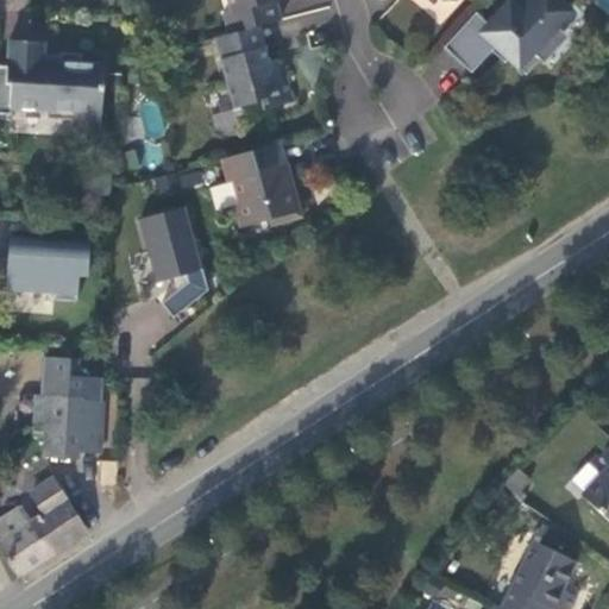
[(224,13),(230,33),(259,26),(282,20),(276,1),(277,0),(228,0),(232,11),(224,13)]
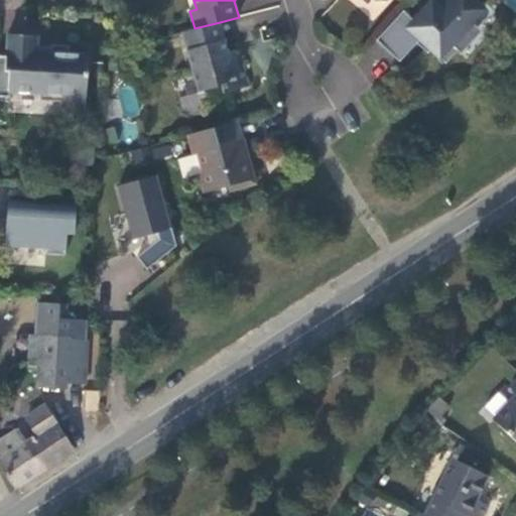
[(445,63),(458,50),(452,44),(472,22),(483,9),(473,0),(430,0),(412,20),(403,11),(376,40),(399,62),(420,39),(445,63)]
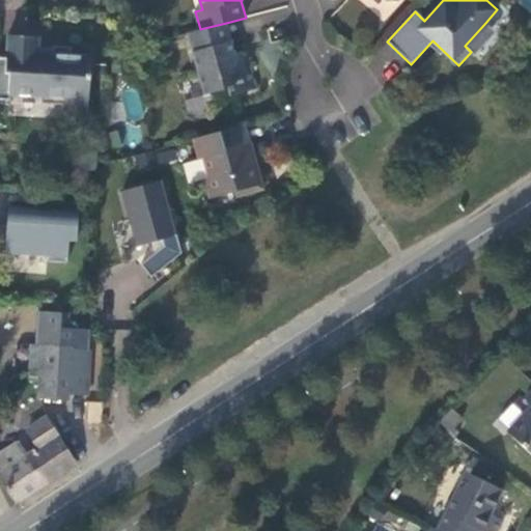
[(226,23),(200,29),(189,33),(205,94),(228,88),(230,95),(256,89),(250,64),(243,66),(240,53),(234,54),(226,23)]
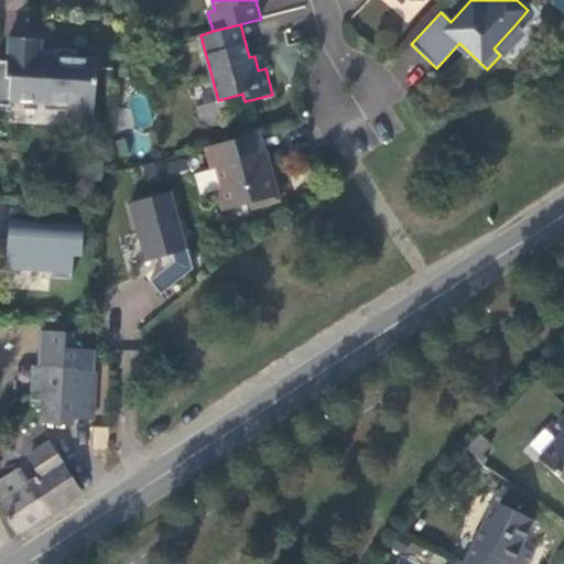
[(527,34),(516,24),(494,49),(500,55),(505,58),(527,34)]
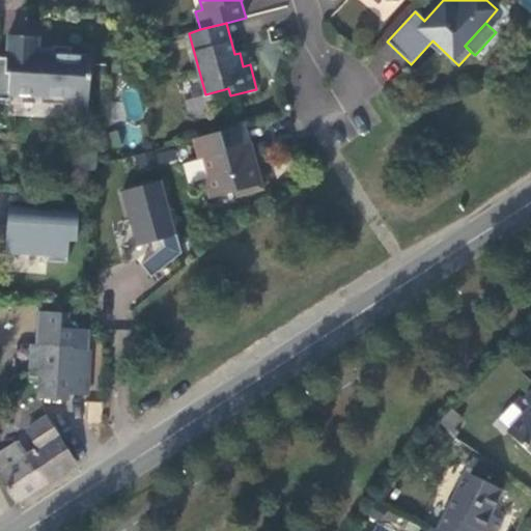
[(0,56),(0,98),(9,99),(10,93),(42,95),(42,103),(62,104),(62,109),(88,110),(91,55),(72,54),(73,46),(53,46),(53,53),(38,52),(39,36),(8,34),(7,57),(0,56)]
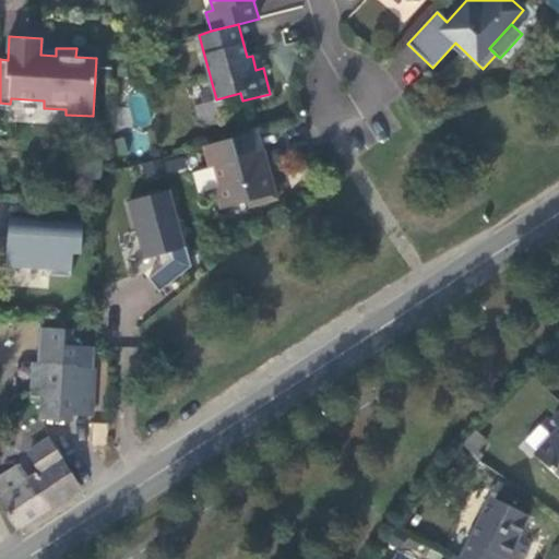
[(259,131),(239,138),(244,154),(259,151),(263,150),(259,131)]
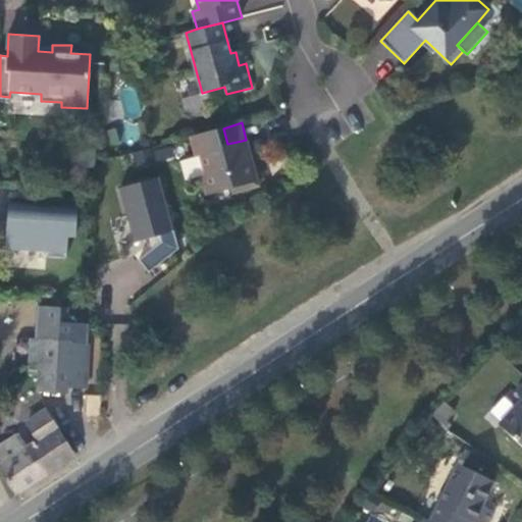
[(227,144),(223,128),(190,137),(196,156),(200,155),(204,170),(201,176),(206,195),(230,189),(231,194),(259,186),(253,163),(248,164),(242,141),(227,144)]
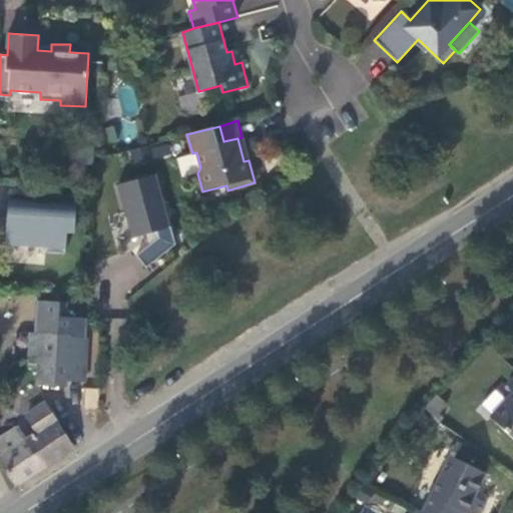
[(93,163),(94,144),(71,142),(70,161),(93,163)]
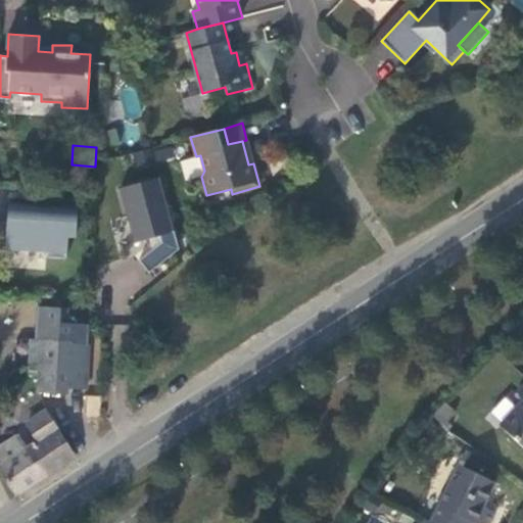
[(140,260),(150,273),(179,249),(159,178),(121,189),(135,242),(159,236),(161,242),(140,260)]
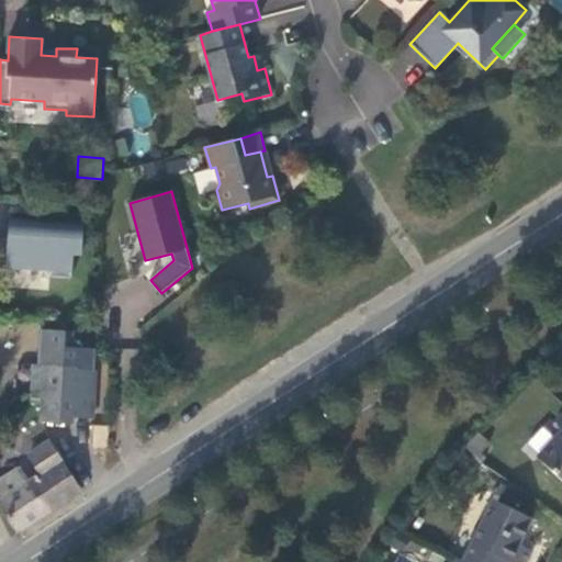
[(51,229),(43,228),(44,222),(9,220),(8,239),(3,238),(1,268),(51,271),(51,278),(72,279),(74,255),(81,255),(83,224),(62,223),(60,227),(51,226),(51,229)]
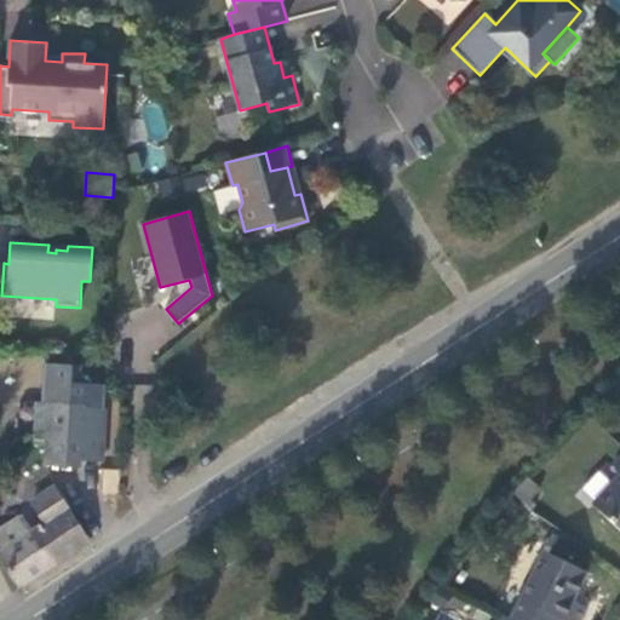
[(80,449),(103,451),(105,409),(105,405),(107,385),(80,384),(81,366),(45,363),(44,402),(36,402),(35,430),(47,431),(45,466),(79,468),(80,460),(80,449)]
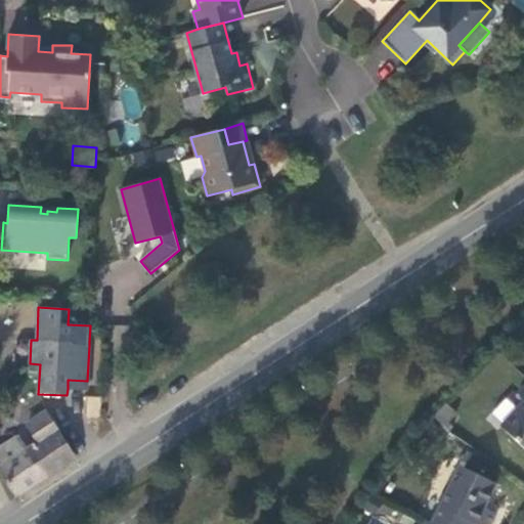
[(86,390),(87,381),(68,380),(68,389),(86,390)]
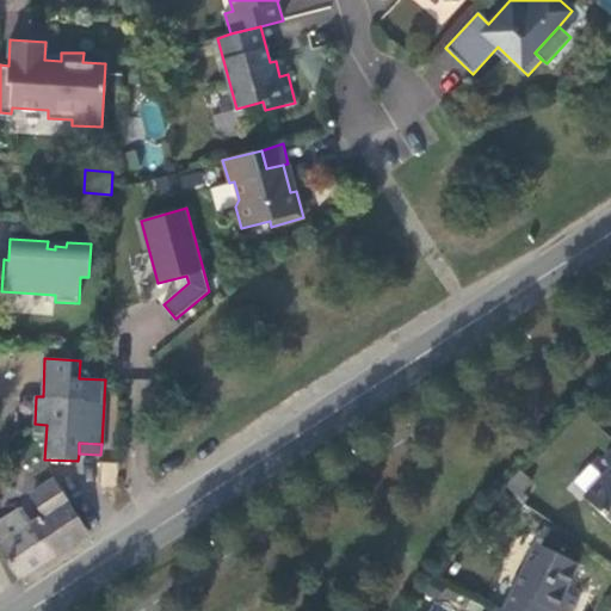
[(610,454),(605,461),(610,464),(610,469),(585,498),(610,522),(610,454)]
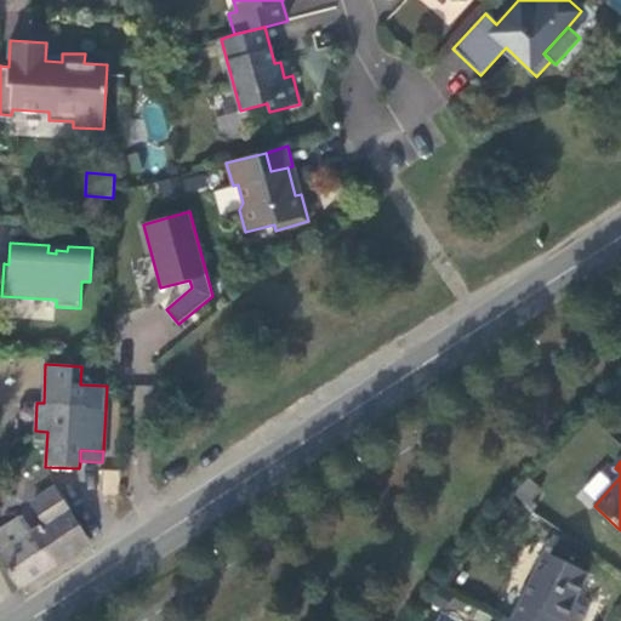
[(0,547),(1,551),(0,551),(0,558),(20,588),(91,541),(55,486),(33,501),(32,505),(44,523),(32,530),(22,517),(20,518),(0,530),(0,547)]
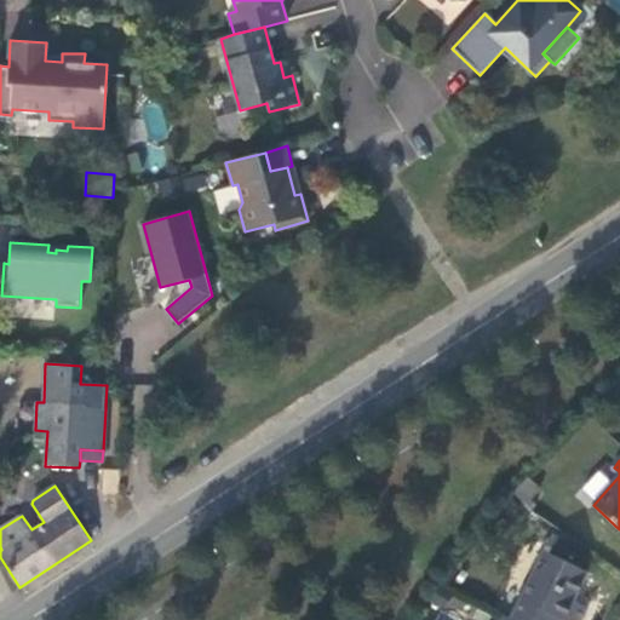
[(544,551),(511,619),(512,619),(580,619),(587,608),(573,601),(587,573),(544,551)]
